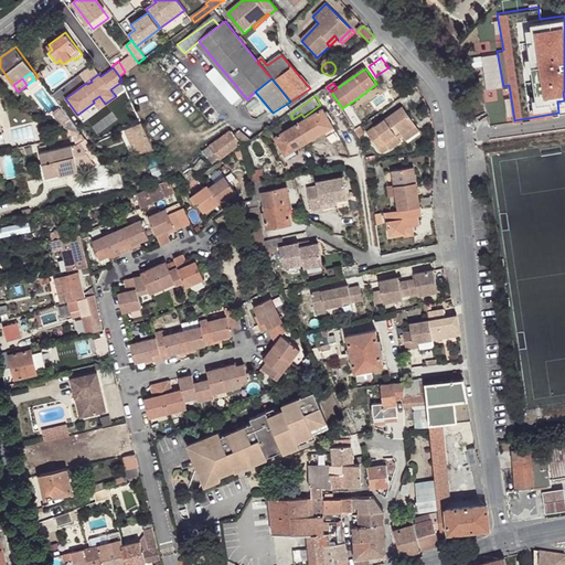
[(93,100),(94,103),(99,108),(105,104),(99,96),(93,100)]
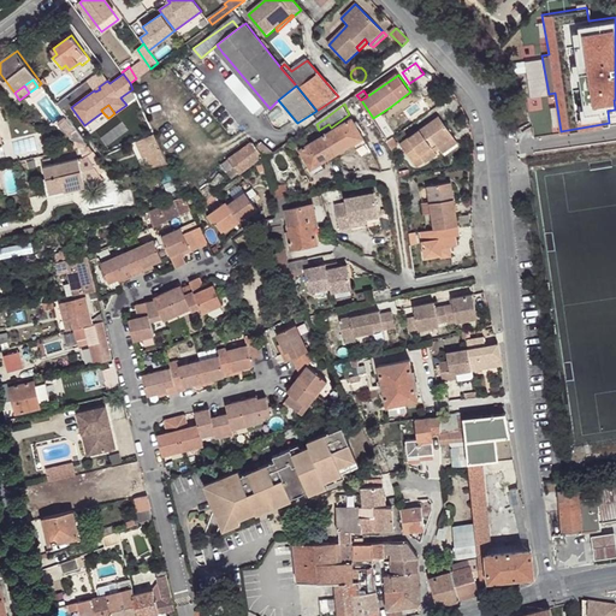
[(436,147),(437,148),(454,138),(438,117),(398,144),(412,165),(421,159),(425,164),(437,155),(432,149),(436,147)]
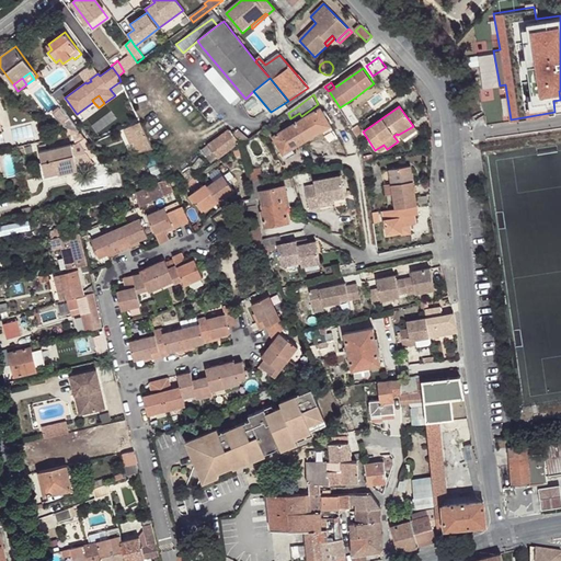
[(61,124),(63,123),(69,119),(60,109),(54,113),(61,124)]
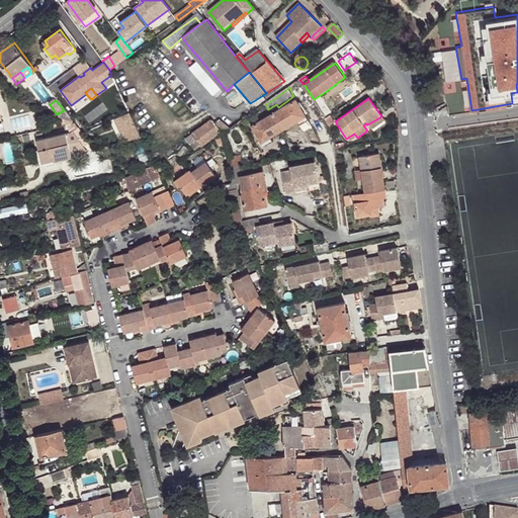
[(306,113),(297,102),(297,100),(274,114),(282,130),(297,120),(307,115),(306,113)]
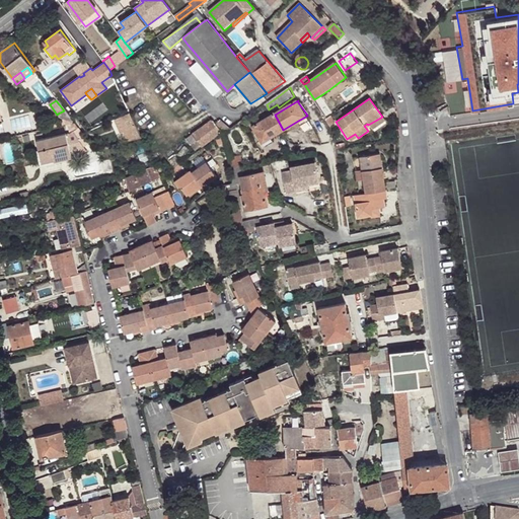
[(301,100),(298,102),(306,114),(308,113),(301,100)]
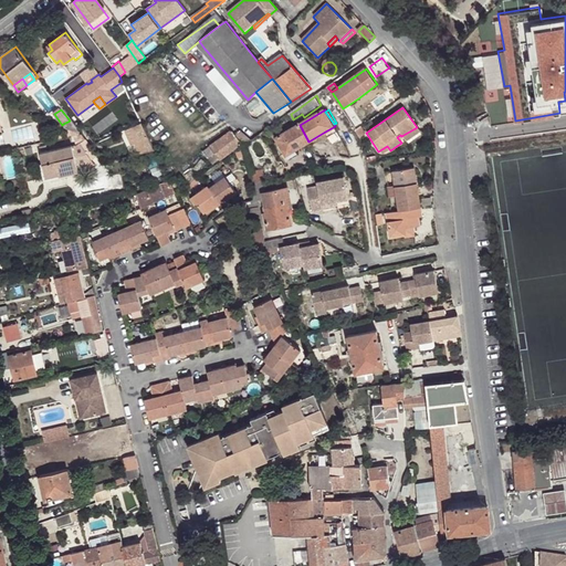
[(356,119),(350,111),(346,114),(352,123),(356,119)]
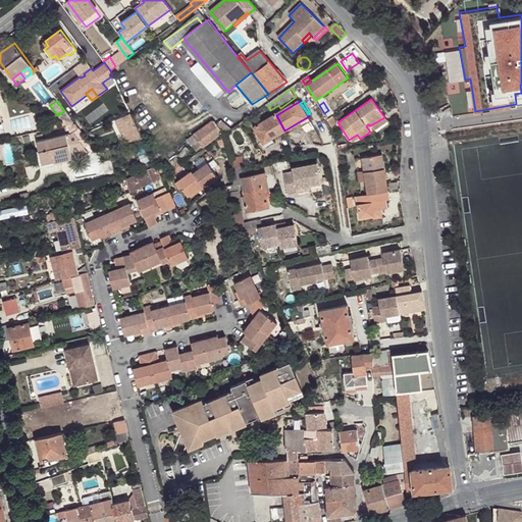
[(58,114),(74,121),(70,116),(65,110),(64,111),(58,114)]
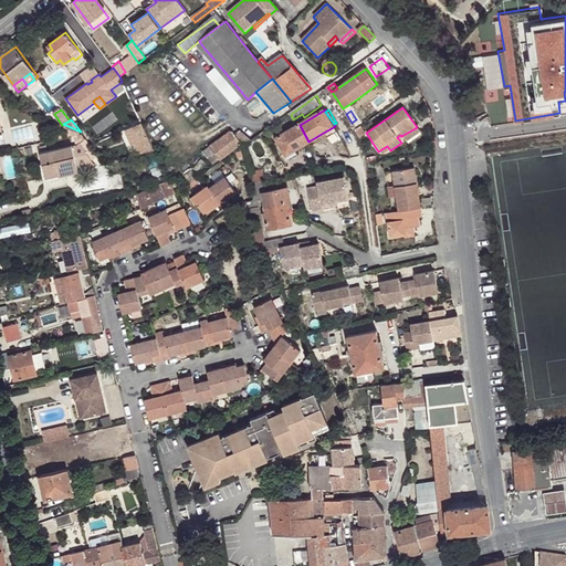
[(126,129),(133,144),(136,143),(142,154),(147,152),(156,150),(145,127),(142,122),(134,126),(128,128),(126,129)]
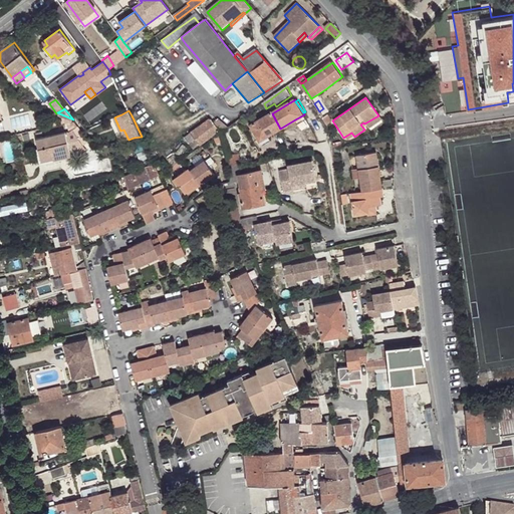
[(280,129),(272,113),(251,126),(252,129),(259,140),(260,142),(269,136),(280,129)]
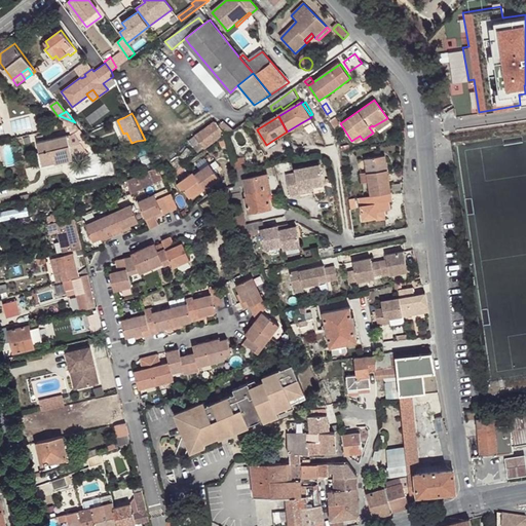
[(313,121),(311,117),(302,122),(305,126),(313,121)]
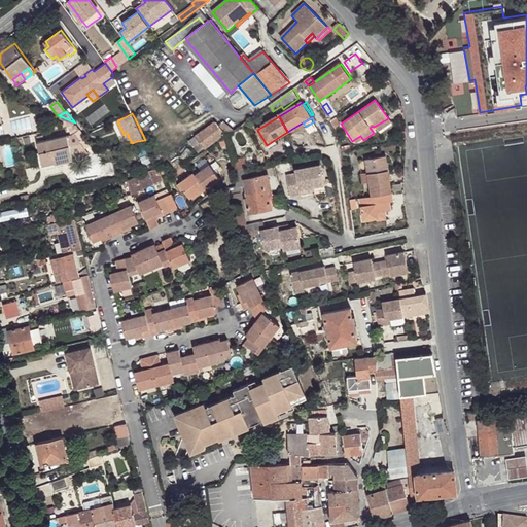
[(339,125),(335,117),(330,120),(334,128),(339,125)]
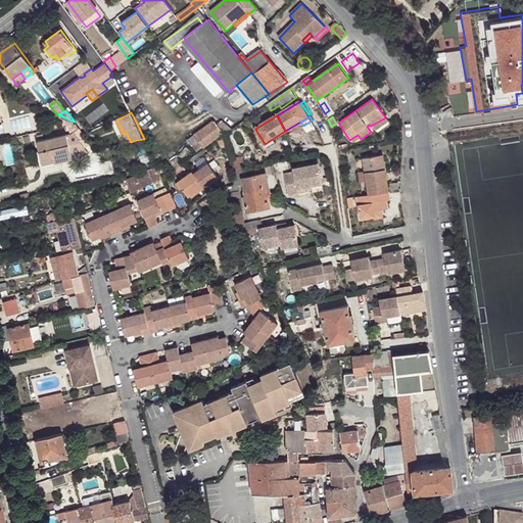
[(385,117),(371,126),(375,131),(388,122),(385,117)]
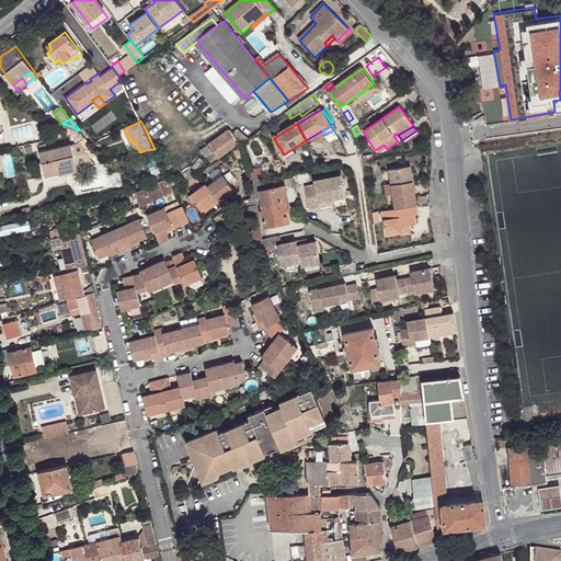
[(77,142),(78,149),(89,144),(84,138),(80,130),(73,132),(77,142)]
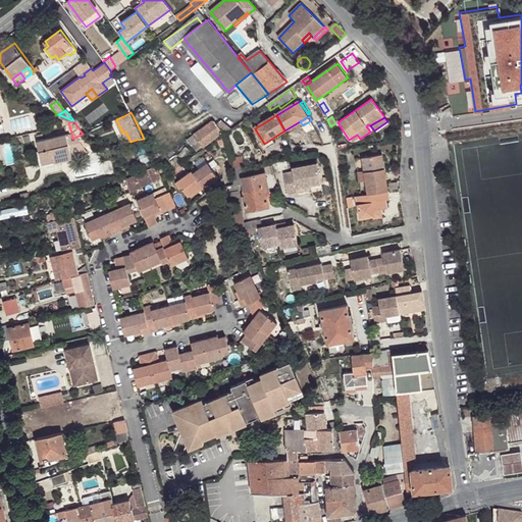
[(226,136),(232,131),(221,122),(217,125),(214,121),(194,136),(202,148),(222,135),(223,137),(225,136),(226,136)]
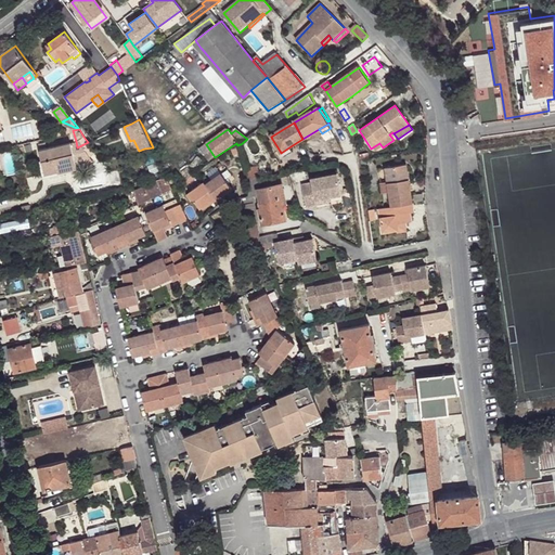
[(280,151),(272,139),(270,140),(278,152),(280,151)]
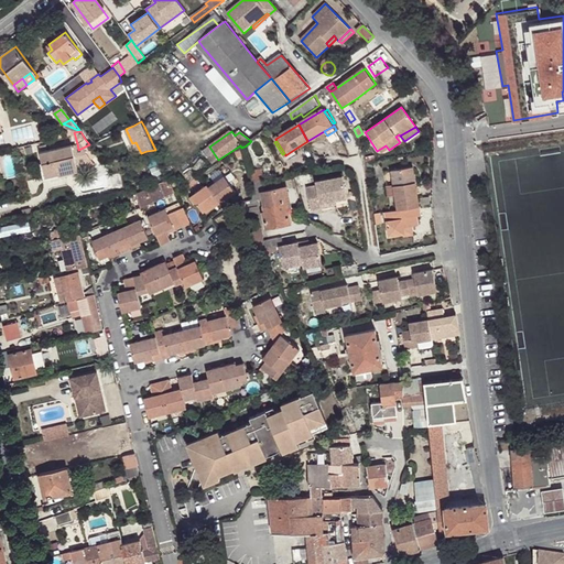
[(73,144),(78,166),(95,160),(95,158),(98,155),(95,150),(94,150),(89,144),(78,150),(77,143),(73,144)]
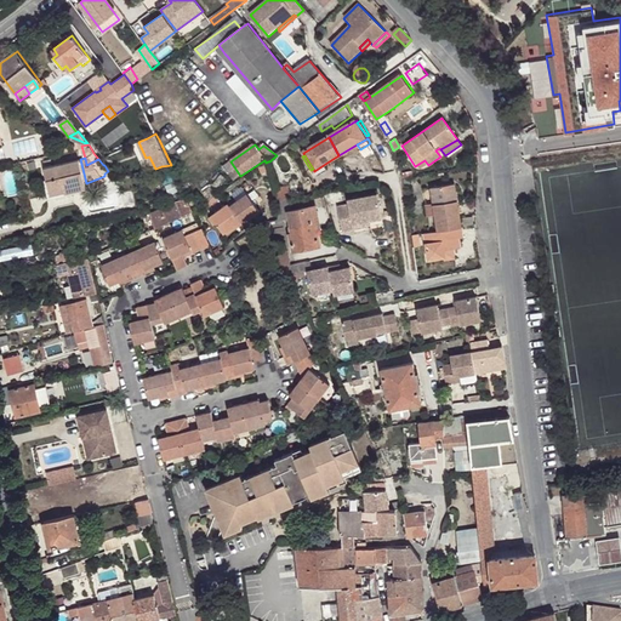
[(49,199),(87,191),(86,183),(80,159),(45,167),(47,180),(44,181),(49,199)]
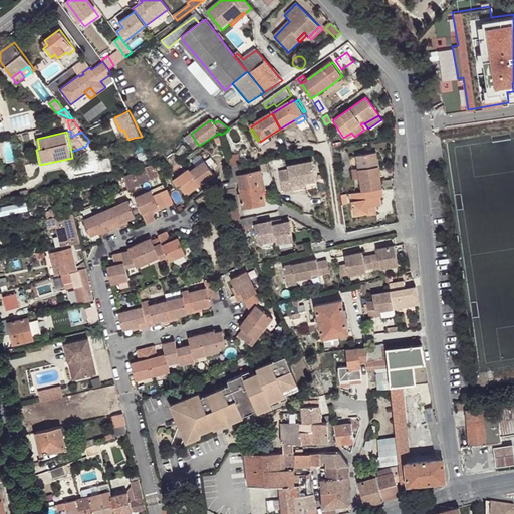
[(351,133),(343,138),(346,142),(354,137),(351,133)]
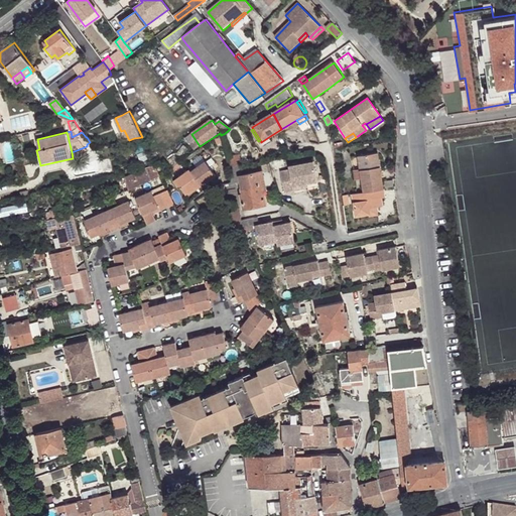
[(200,146),(191,134),(185,138),(191,147),(195,150),(200,146)]
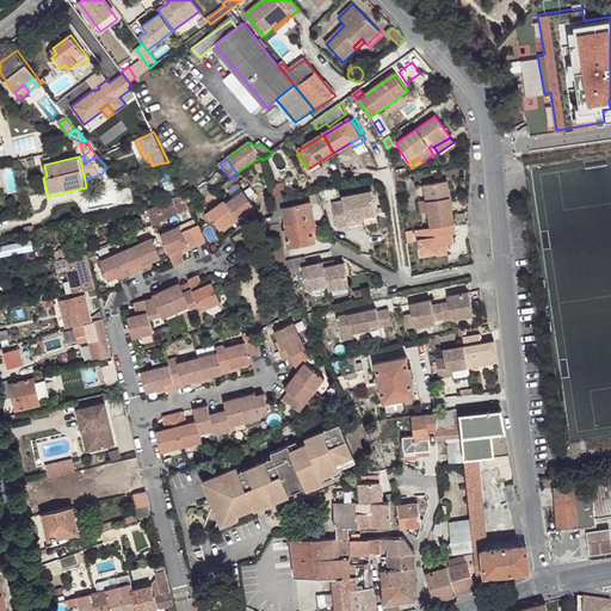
[(322,167),(320,161),(309,168),(312,173),(322,167)]
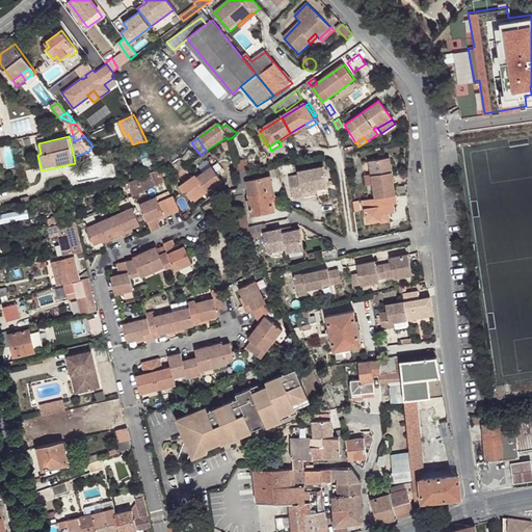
[(390,171),(394,170),(391,156),(370,160),(372,174),(374,183),(377,196),(365,200),(369,222),(381,219),(382,219),(382,214),(391,213),(396,212),(395,204),(400,203),(396,185),(392,185),(390,171)]
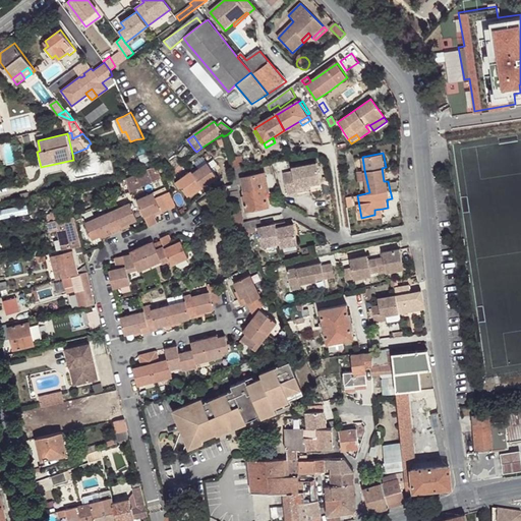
[(239,157),(230,157),(232,170),(241,169),(239,157)]
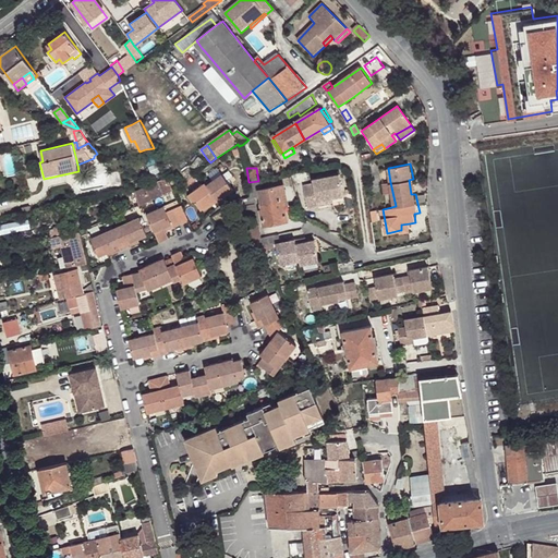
[(317,198),(328,197),(343,194),(339,173),(313,179),(314,183),(304,185),(308,206),(318,204),(317,198)]
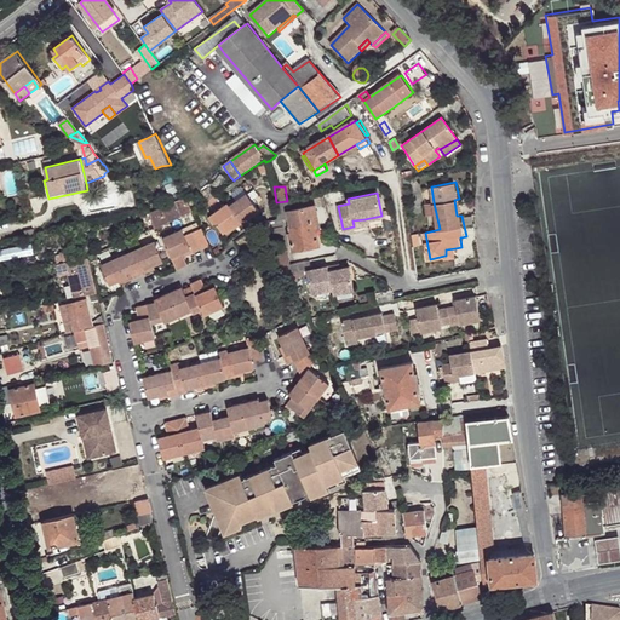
[(259,213),(247,195),(230,207),(229,204),(211,216),(223,233),(241,222),(244,224),(259,213)]
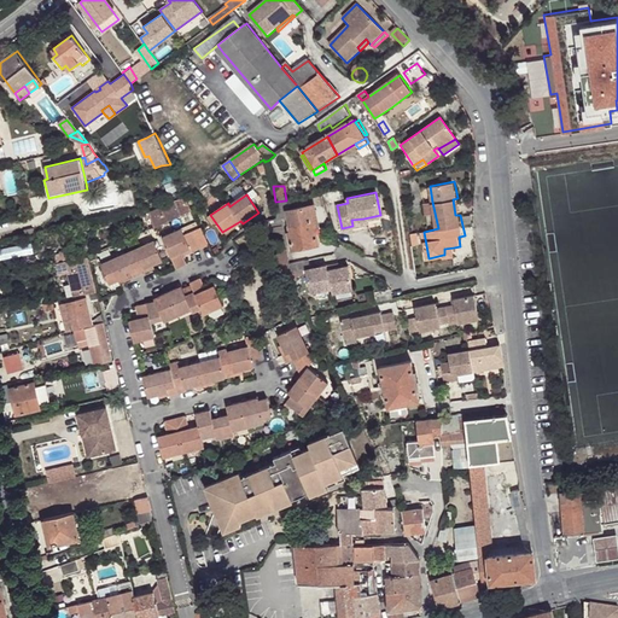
[(158,226),(193,210),(187,198),(175,200),(175,203),(151,213),(156,227),(158,226)]
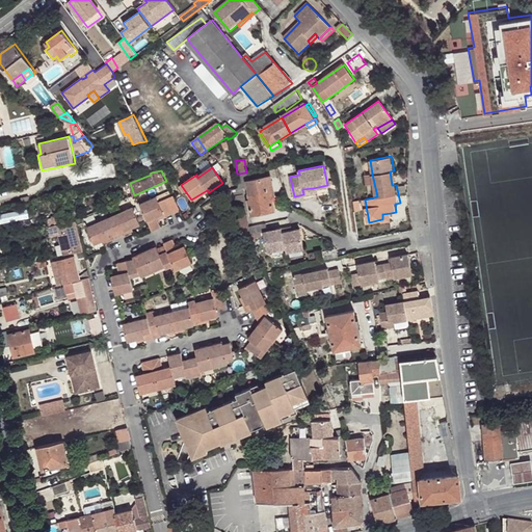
[(247,185),(246,173),(237,174),(239,187),(247,185)]
